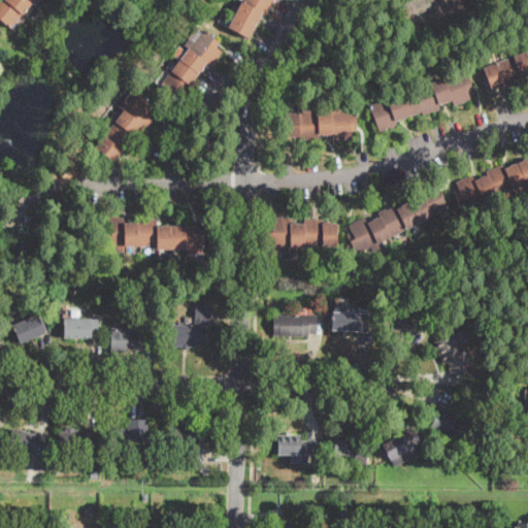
[(39,0),(34,6),(31,3),(10,28),(0,19),(0,0),(39,0)]
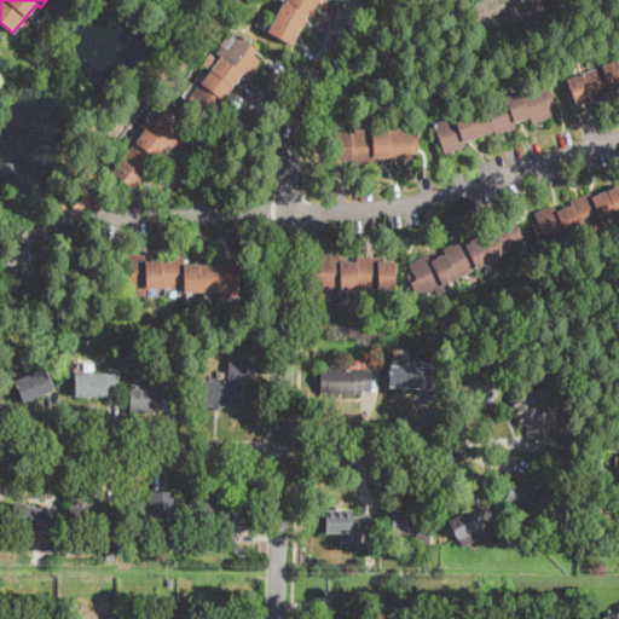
[(319,0),(311,18),(308,16),(291,46),(267,33),(284,0),(319,0)]
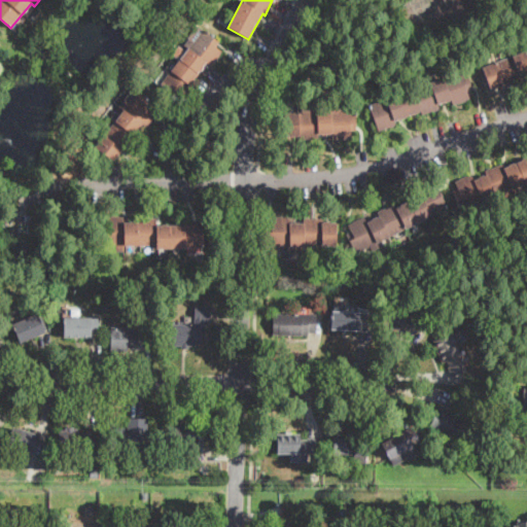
[(203,29),(220,42),(216,47),(222,53),(211,67),(207,64),(190,84),(192,86),(180,102),(160,85),(189,48),(184,43),(188,38),(194,41),(203,29)]
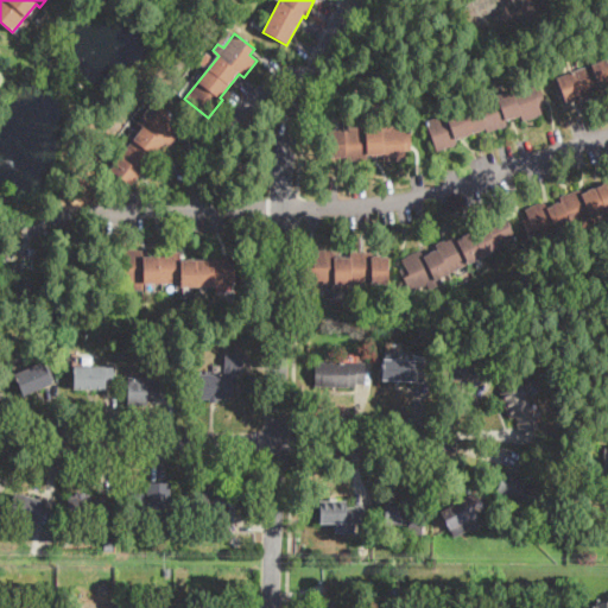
[(607,89),(603,92),(605,95),(583,103),(582,99),(567,103),(556,78),(607,58),(606,55),(607,54),(607,89)]
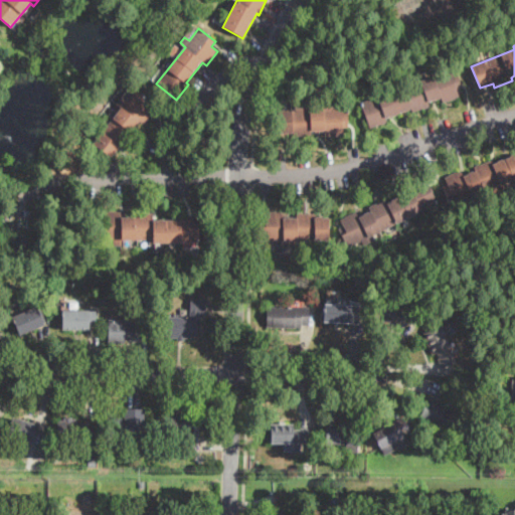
[(460,97),(443,103),(441,99),(428,103),(430,107),(413,113),(412,111),(386,120),(387,123),(371,129),(361,104),(433,76),(431,71),(436,70),(453,63),(462,88),(457,90),(460,97)]
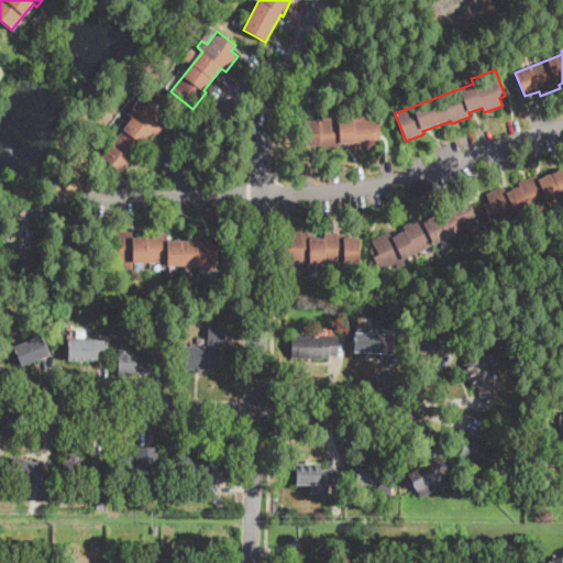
[(147,97),(166,111),(162,117),(169,123),(157,138),(152,134),(143,145),(146,147),(134,164),(130,162),(121,173),(102,157),(133,118),(128,113),(133,107),(136,110),(147,97)]
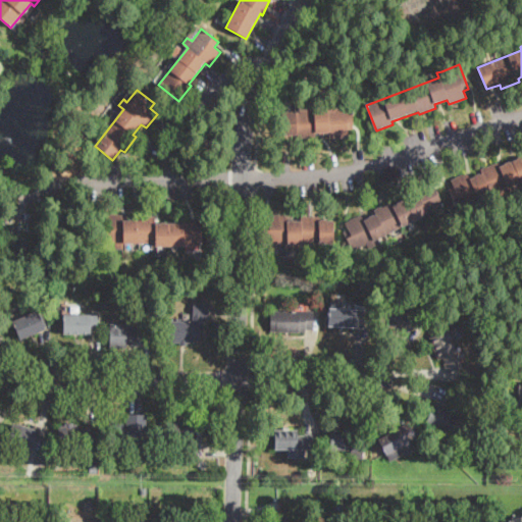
[(353,104),(353,125),(354,128),(347,128),(348,138),(329,139),(329,134),(315,135),(315,138),(297,139),(297,136),(282,136),(281,111),(298,110),(298,106),(315,105),(316,109),(327,108),(327,105),(336,104),(336,108),(349,107),(349,104),(353,104)]
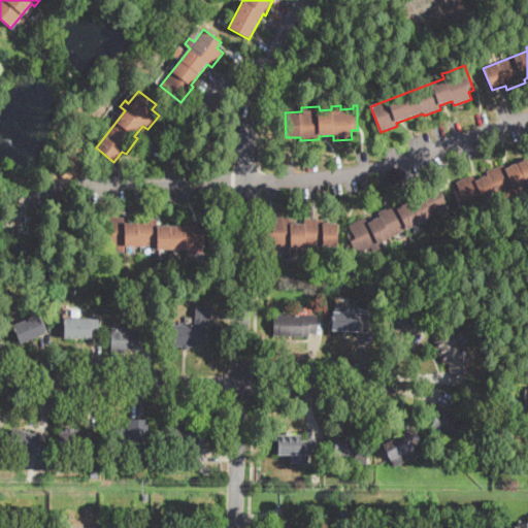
[(527,185),(514,192),(513,190),(484,202),(486,206),(479,209),(476,205),(462,211),(454,192),(459,190),(456,183),(471,175),(473,180),(486,175),(485,172),(502,164),(504,168),(527,158),(527,185)]
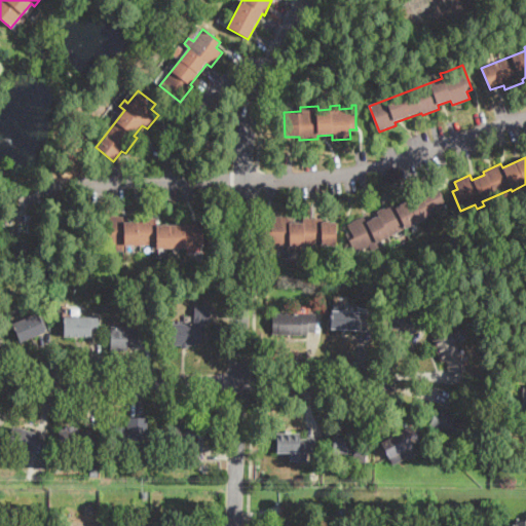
[(435,183),(447,208),(376,242),(378,248),(371,252),(369,247),(355,254),(349,239),(353,237),(347,224),(363,216),(366,222),(378,216),(376,211),(393,201),(396,205),(420,194),(419,191),(435,183)]
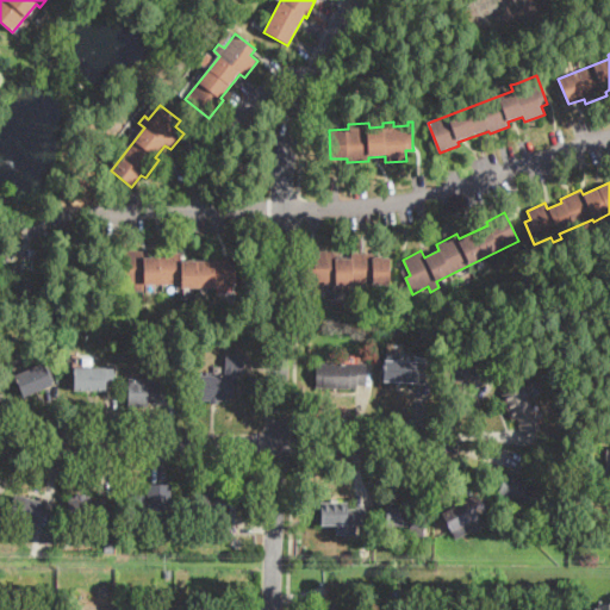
[(180,251),(180,260),(213,260),(213,254),(235,254),(235,287),(181,287),(181,284),(143,284),(143,291),(135,291),(135,285),(117,285),(117,268),(123,268),(123,251),(180,251)]
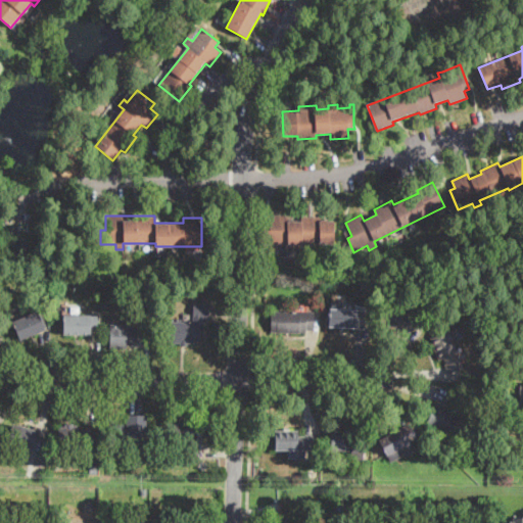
[(297,222),(301,222),(301,216),(320,216),(320,220),(334,220),(334,244),(304,243),(304,249),(298,249),(298,244),(288,244),(288,250),(279,250),(279,244),(267,244),(267,249),(265,249),(265,224),(270,224),(270,216),(288,216),(288,222),(297,222)]
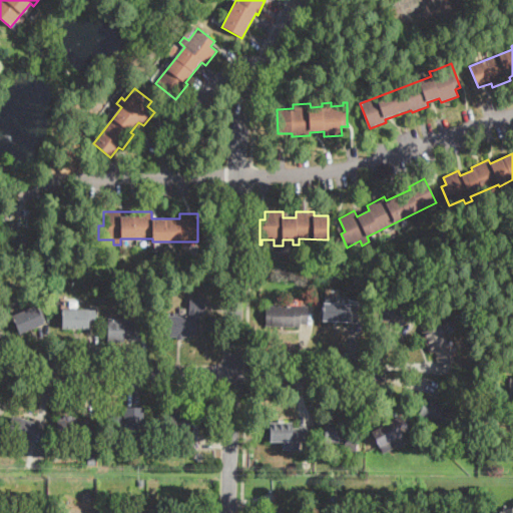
[(34,236),(34,248),(15,246),(16,235),(34,236)]
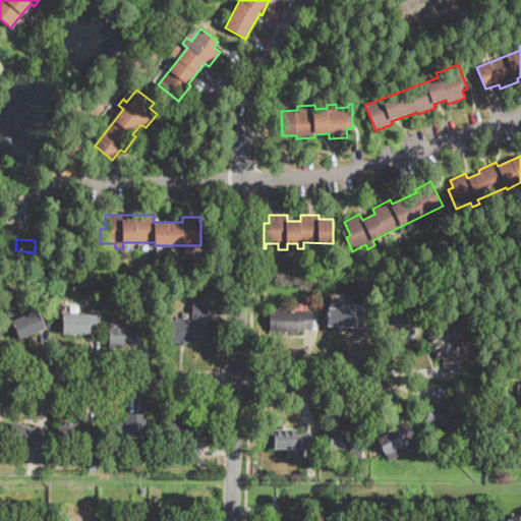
[(363,320),(363,328),(329,326),(330,299),(341,300),(341,308),(364,309),(363,320)]
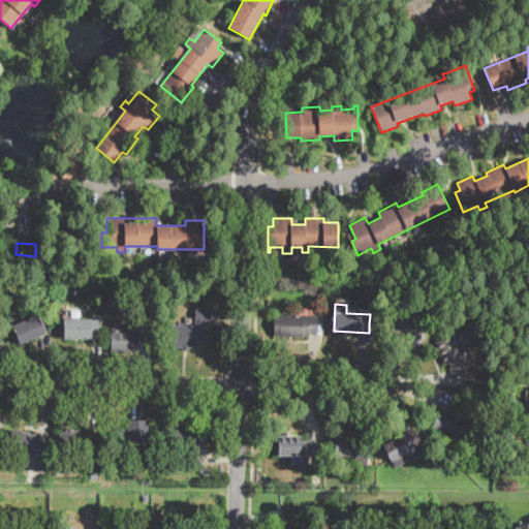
[(212,321),(212,322),(206,322),(206,347),(197,347),(197,348),(191,348),(191,350),(183,350),(183,347),(176,347),(176,346),(168,346),(169,324),(194,325),(194,306),(212,307),(212,321)]
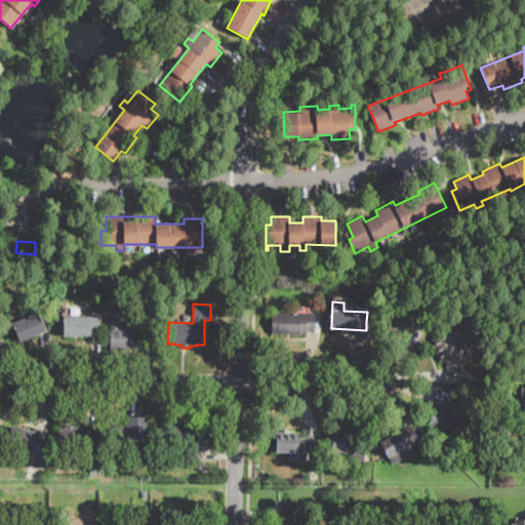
[(417,316),(412,334),(398,329),(397,331),(379,326),(386,306),(403,311),(417,316)]
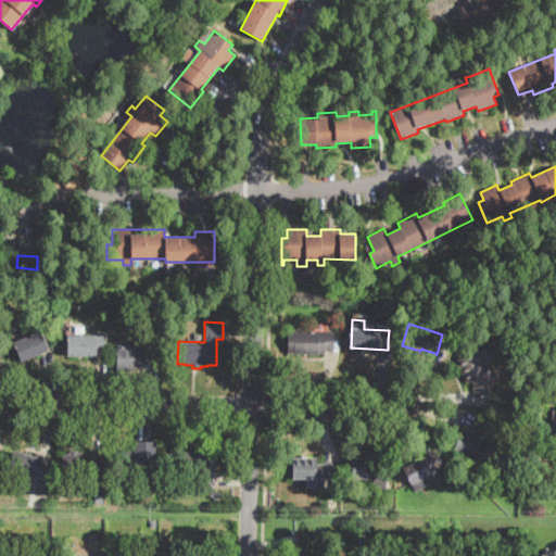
[(25,361),(22,363),(13,344),(40,331),(48,350),(25,361)]
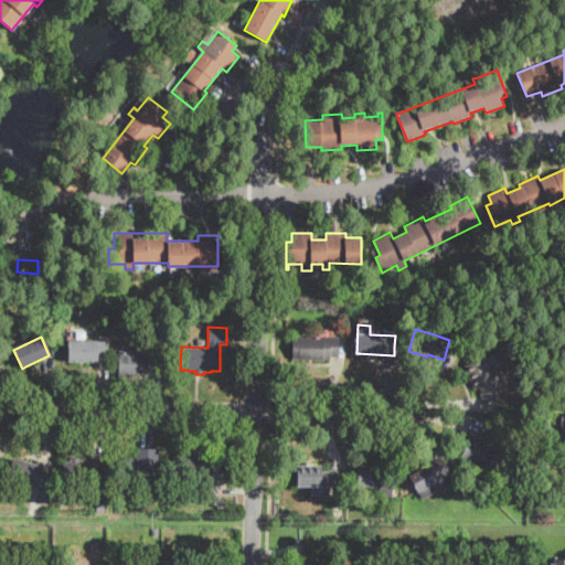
[(342,353),(341,356),(332,356),(332,360),(291,359),(292,337),(342,338),(342,353)]
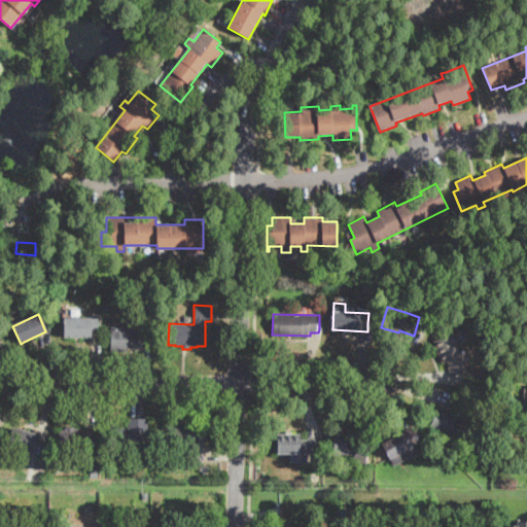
[(91,318),(91,319),(98,318),(98,331),(91,331),(91,337),(64,338),(63,318),(91,318)]
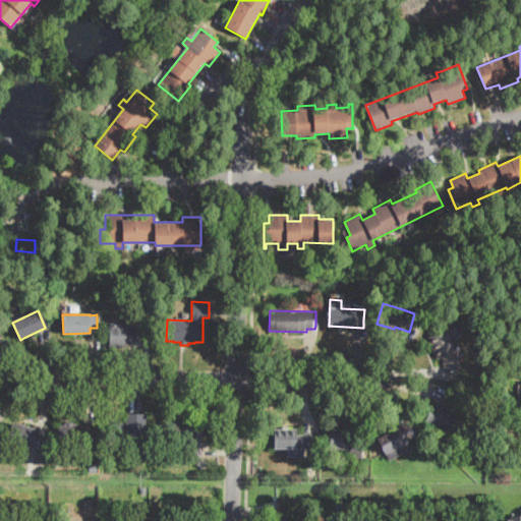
[(127,347),(110,347),(110,325),(142,325),(142,344),(127,344),(127,347)]
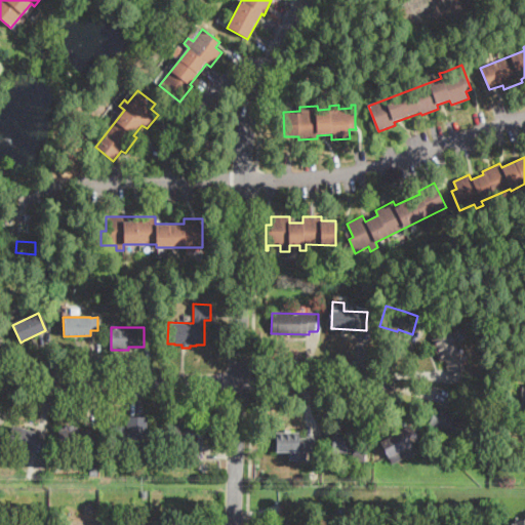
[(454,342),(465,369),(465,370),(451,374),(446,360),(440,362),(432,339),(460,328),(465,338),(454,342)]
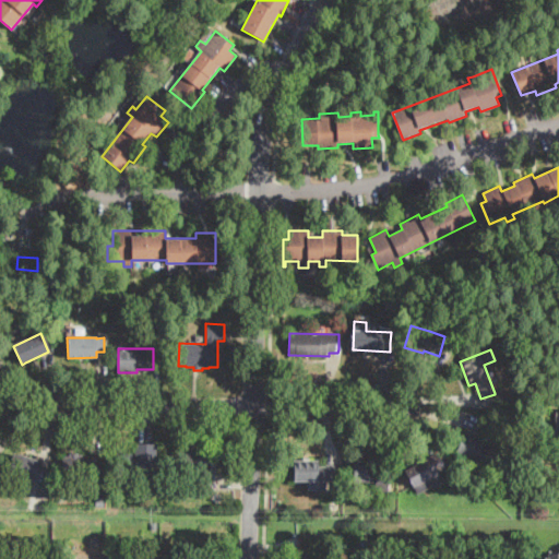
[(500,425),(490,444),(501,450),(497,459),(502,461),(496,473),(456,453),(466,432),(478,439),(479,436),(473,432),(482,416),(500,425)]
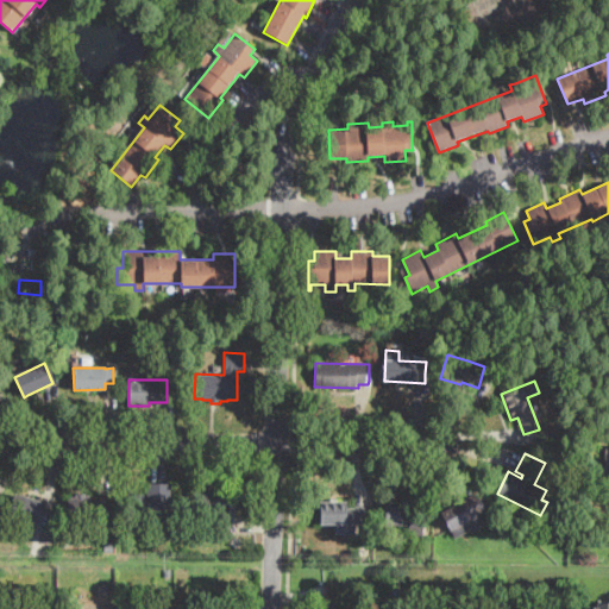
[(171,515),(127,515),(127,489),(146,489),(146,483),(171,484),(171,515)]
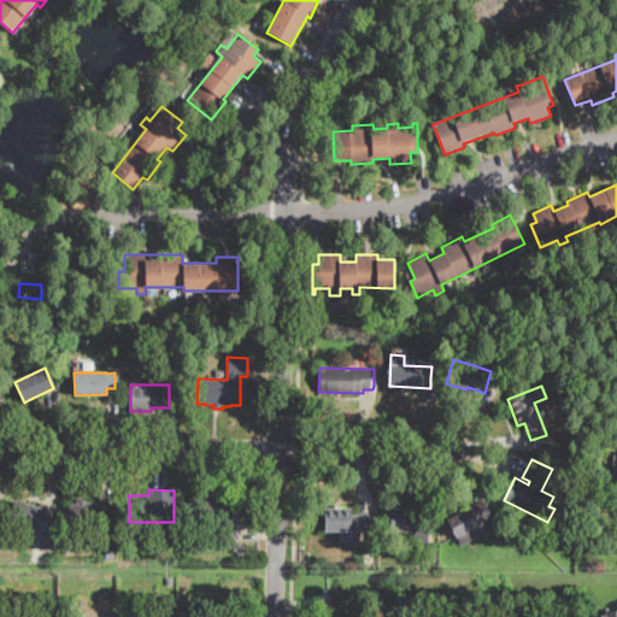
[(239,495),(239,522),(239,526),(225,526),(227,519),(195,519),(195,495),(204,497),(204,495),(239,495)]
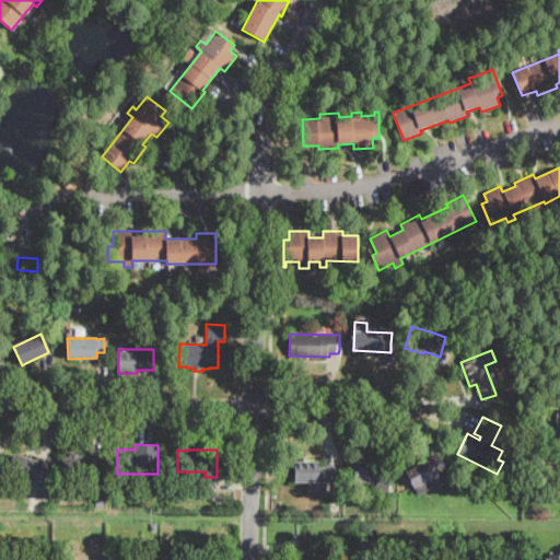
[(428,452),(431,458),(439,453),(448,470),(430,479),(434,487),(419,494),(407,470),(416,466),(412,461),(428,452)]
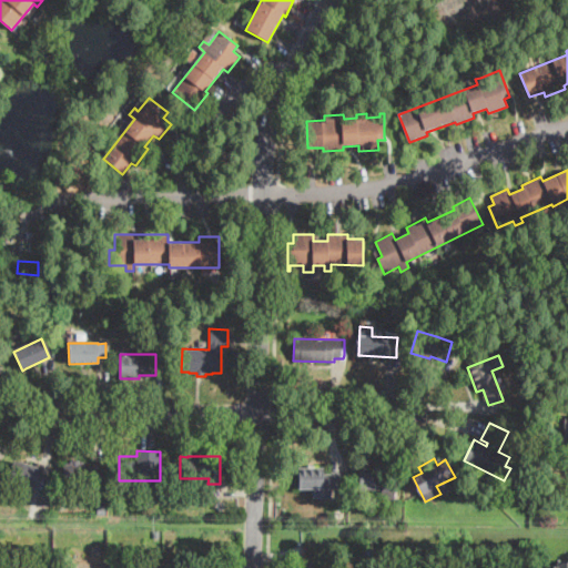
[(80,459),(80,463),(88,462),(89,466),(98,465),(99,482),(66,486),(64,482),(63,465),(71,464),(71,460),(80,459)]
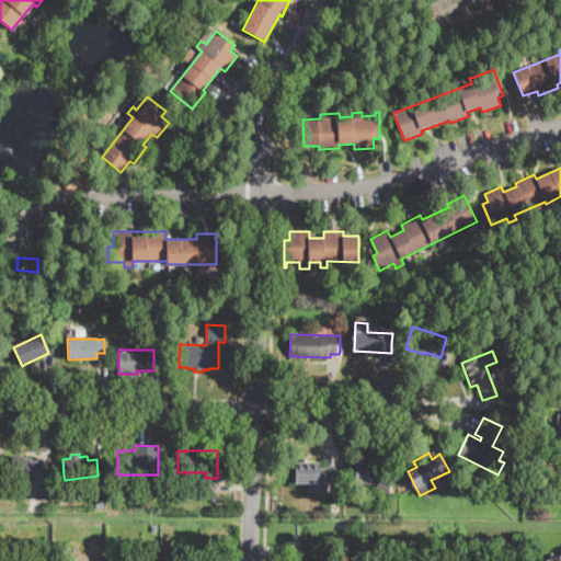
[(38,476),(36,482),(9,474),(14,455),(42,464),(38,476)]
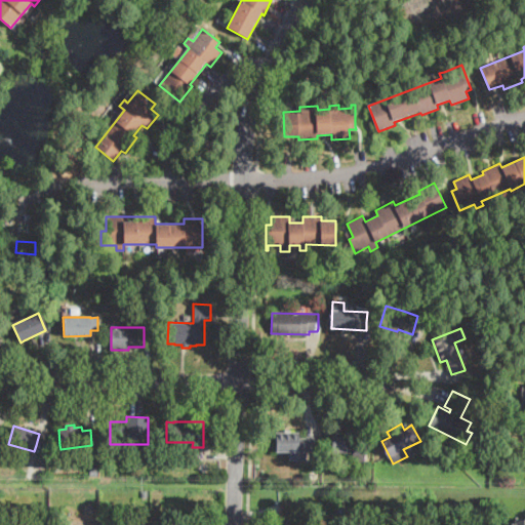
[(299,432),(299,438),(306,438),(306,436),(315,436),(315,452),(306,452),(306,460),(289,460),(289,453),(266,453),(266,432),(299,432)]
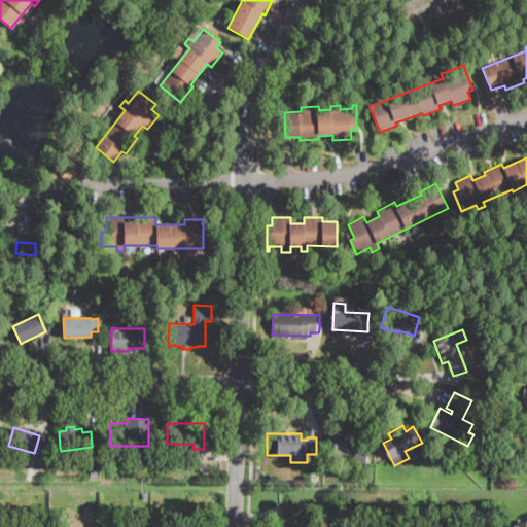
[(367,454),(367,456),(334,455),(334,448),(334,435),(367,436),(367,454)]
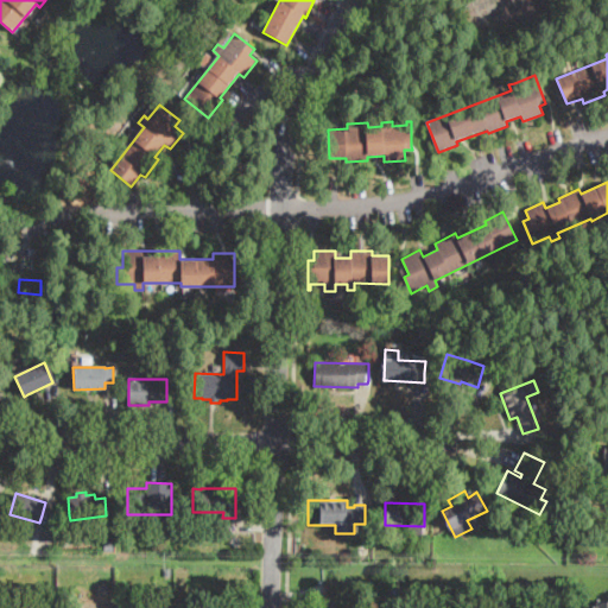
[(109,595),(97,595),(97,583),(109,583),(109,595)]
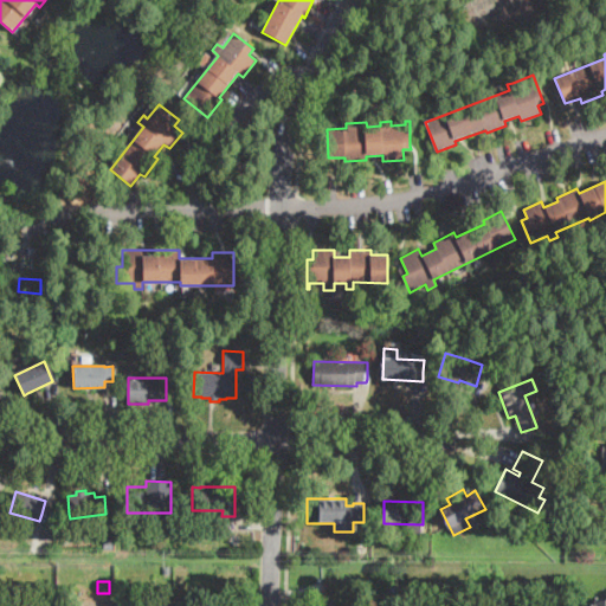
All buildings are outlined.
